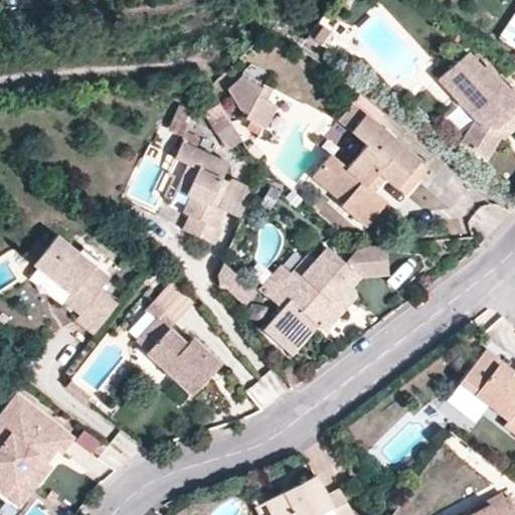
[(326,33),(320,28),(311,40),(317,44),(326,33)]
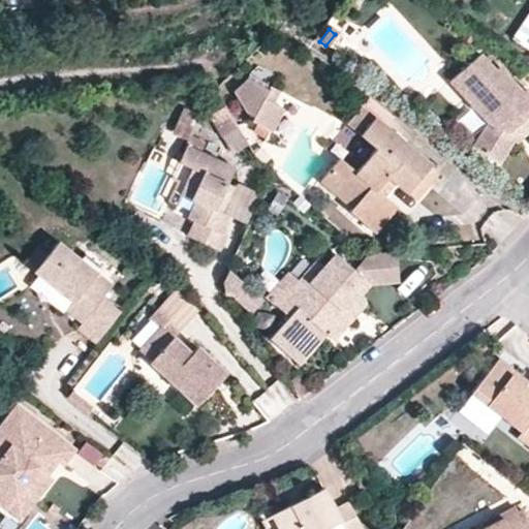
[(492,71),(477,57),(449,83),(488,125),(471,149),(493,168),(509,148),(527,133),(528,135),(528,96),(524,90),(519,94),(496,68),(492,71)]
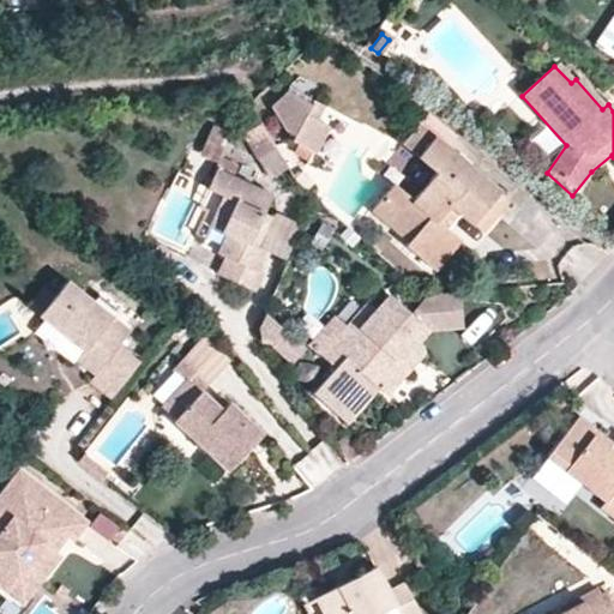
[(336,113),(327,106),(325,109),(304,91),(293,109),(306,134),(308,137),(321,121),(326,125),(336,113)]
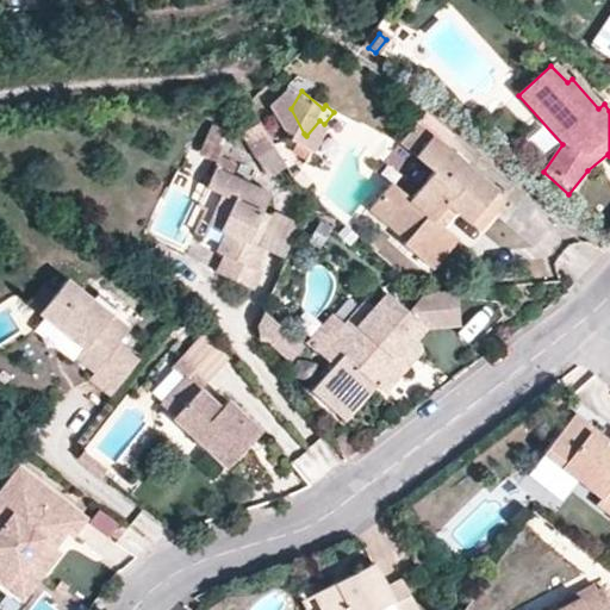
[(418,112),(398,132),(408,142),(429,122),(418,112)]
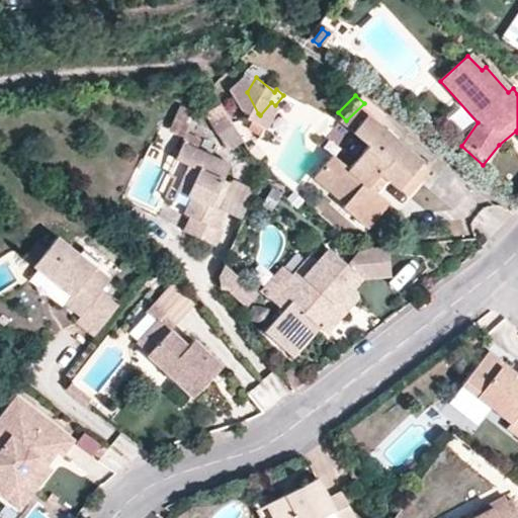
[(178,102),(167,126),(185,135),(196,110),(178,102)]
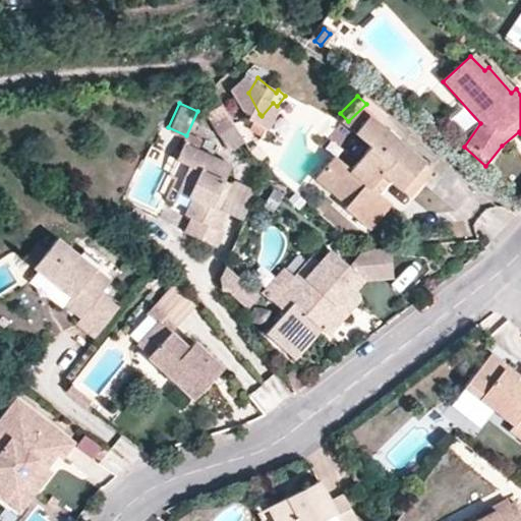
[(277,106),(273,103),(262,116),(258,120),(273,134),(289,116),(277,106)]
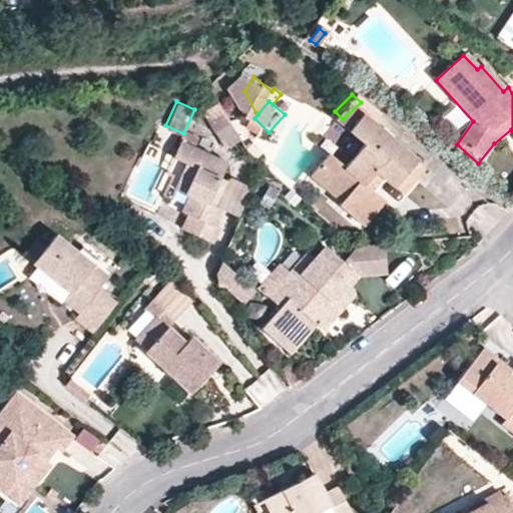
[(200,115),(212,137),(227,128),(215,107),(200,115)]
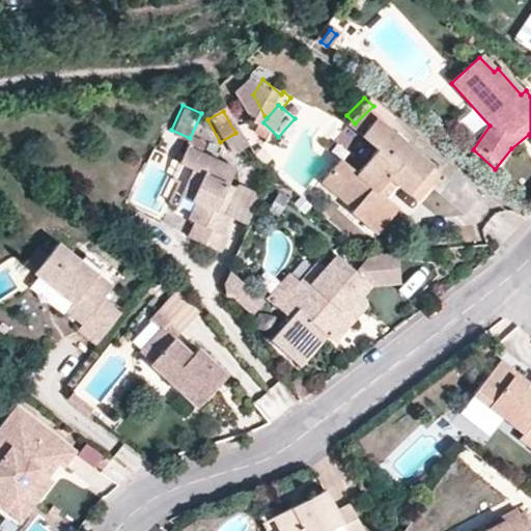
[(442,177),(376,117),(361,137),(375,149),(357,172),(341,160),(323,182),(353,208),(350,213),(361,223),(384,196),(397,182),(420,202),(442,177)]
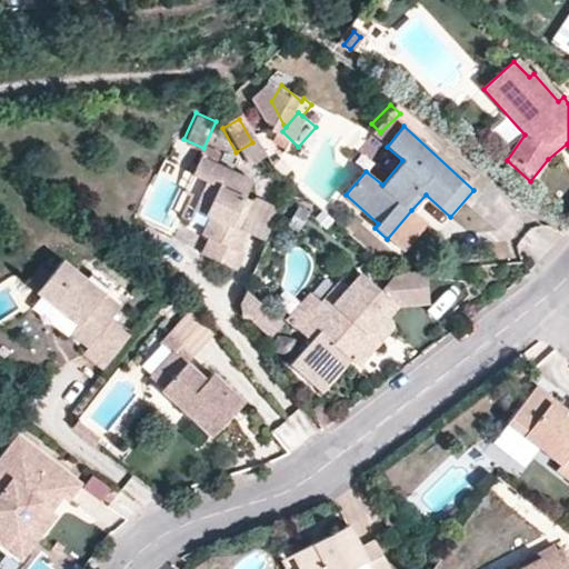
[(280,158),(272,166),(286,178),(292,169),(280,158)]
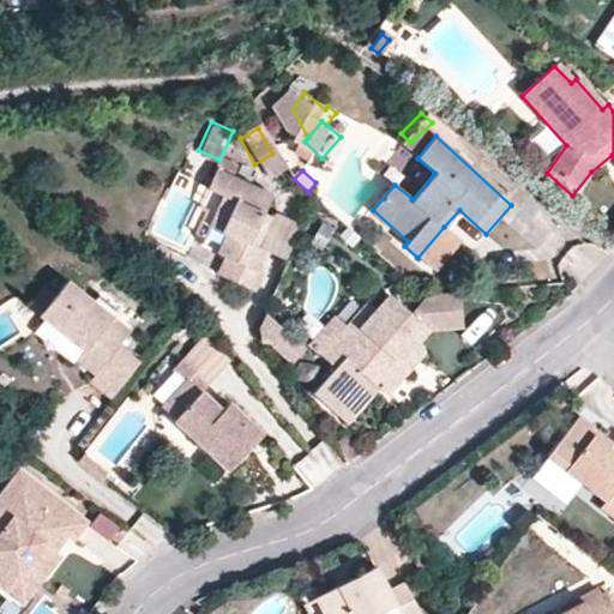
[(263,216),(271,198),(216,174),(208,193),(223,202),(211,229),(228,238),(220,256),(226,259),(220,277),(256,293),(264,275),(258,271),(266,254),(257,251),(265,233),(257,230),(263,216)]
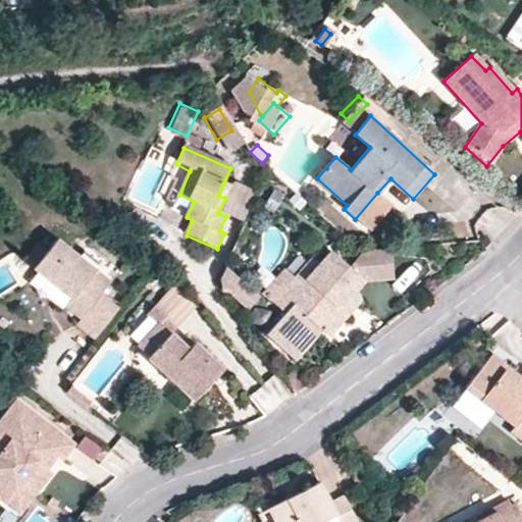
[(230,187),(223,184),(218,196),(225,198),(230,187)]
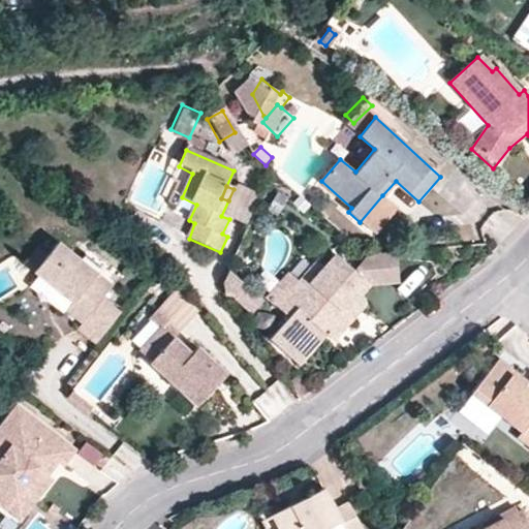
[(397,207),(382,195),(360,222),(373,234),(397,207)]
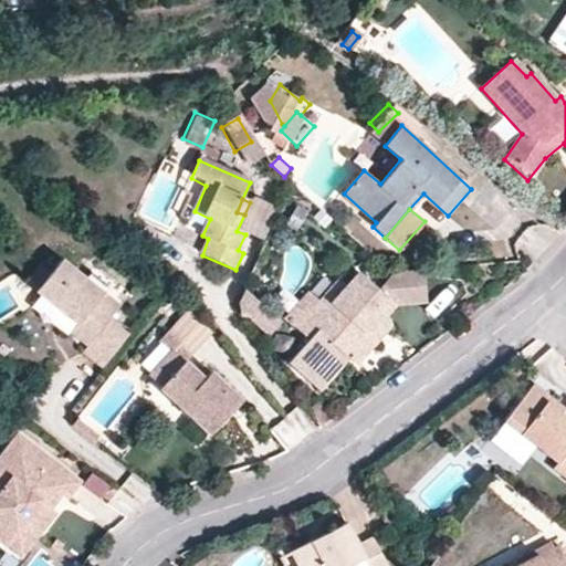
[(111,323),(121,311),(62,265),(51,280),(38,297),(79,328),(73,336),(91,349),(111,323)]
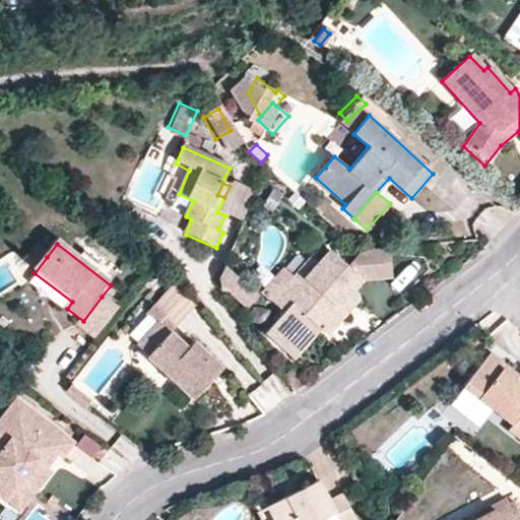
[(394,276),(391,246),(361,249),(347,265),(362,277),(394,276)]
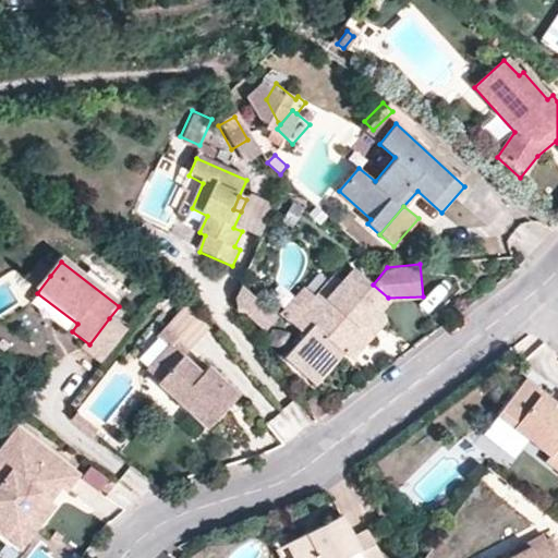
[(37,293),(50,276),(39,267),(26,284),(37,293)]
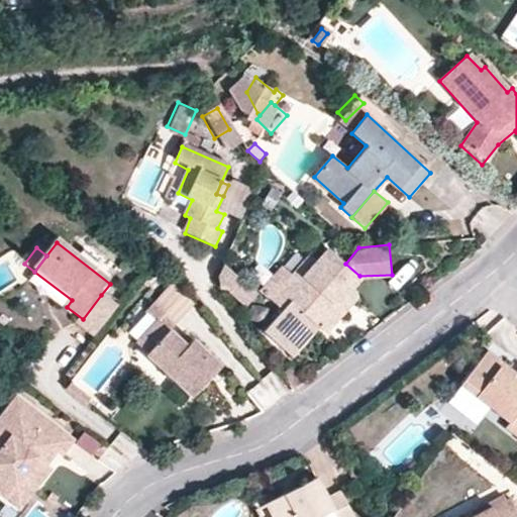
[(283,311),(284,312),(291,303),(313,322),(319,326),(326,332),(342,313),(333,305),(349,287),(359,276),(345,264),(327,248),(316,262),(308,254),(270,298),(283,311)]
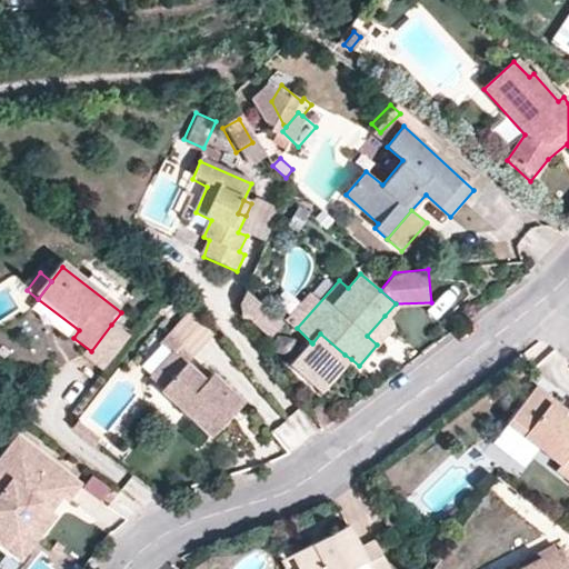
[(251,293),(247,292),(243,311),(249,325),(259,320),(269,309),(251,293)]
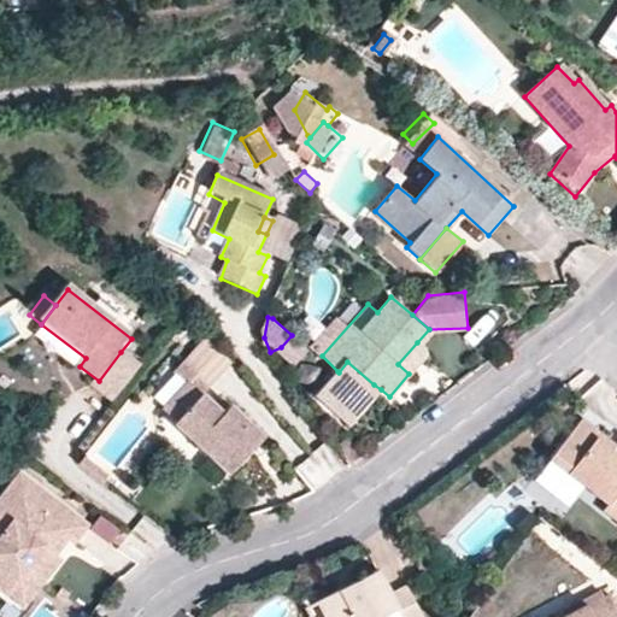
[(428,351),(417,342),(398,364),(409,374),(428,351)]
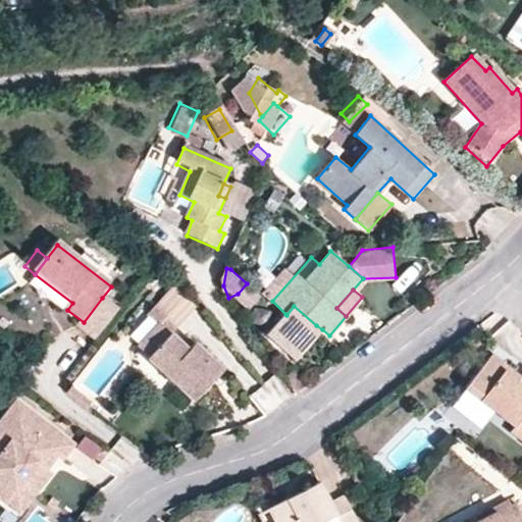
[(98,343),(120,313),(102,298),(84,322),(79,328),(98,343)]
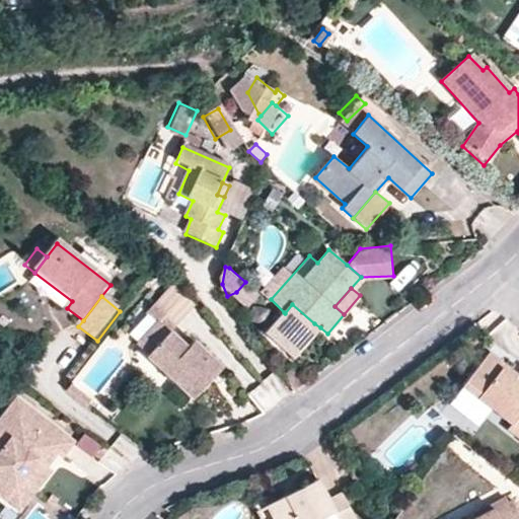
[(305,336),(314,323),(292,304),(285,313),(283,315),(305,336)]
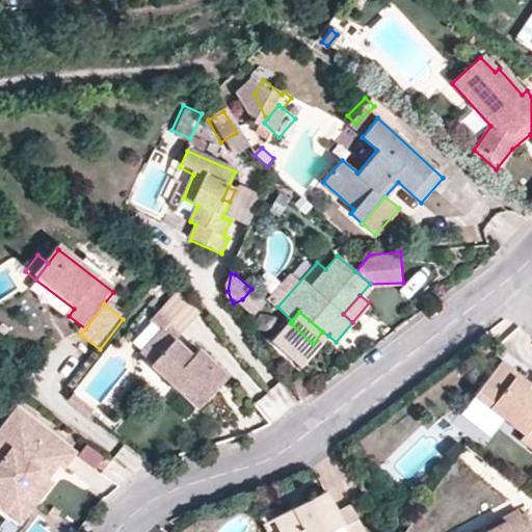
[(301,367),(328,336),(322,331),(313,344),(290,323),(292,321),(291,320),(271,341),(301,367)]
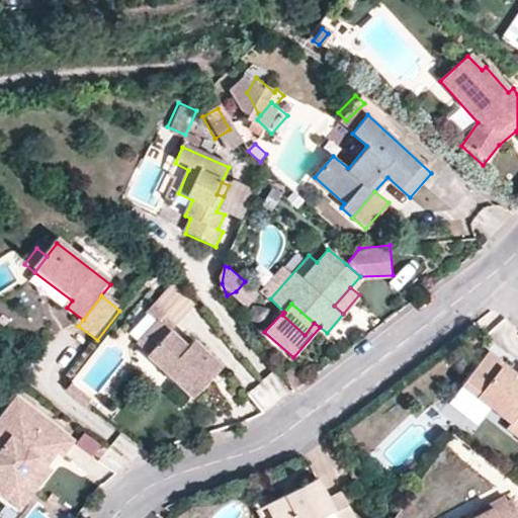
[(138,347),(149,358),(169,334),(158,325),(138,347)]
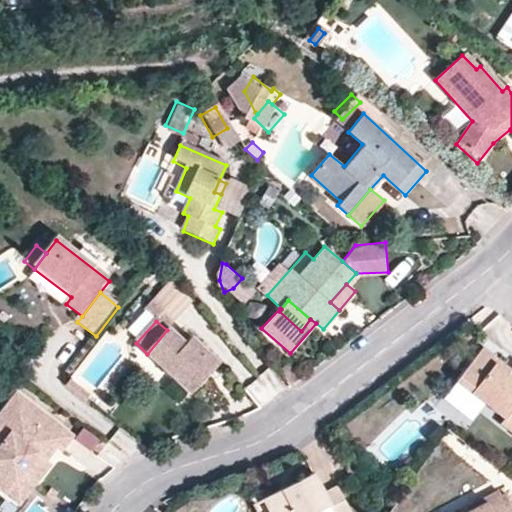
[(185,346),(167,330),(147,354),(193,395),(220,365),(192,339),(185,346)]
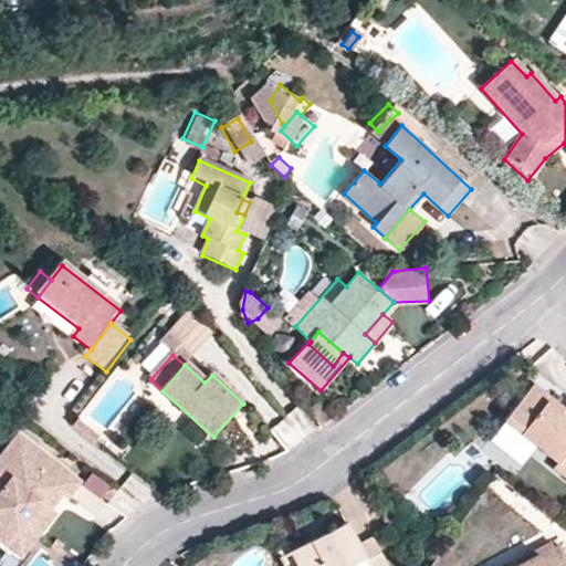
[(565,416),(561,411),(564,407),(532,384),(504,421),(559,462),(554,468),(565,477),(565,416)]
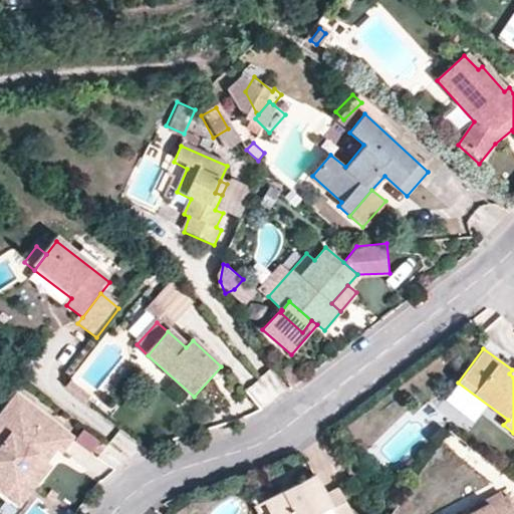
[(74,438),(16,395),(0,416),(0,490),(22,507),(54,464),(49,460),(40,454),(49,441),(58,448),(63,452),(74,438)]
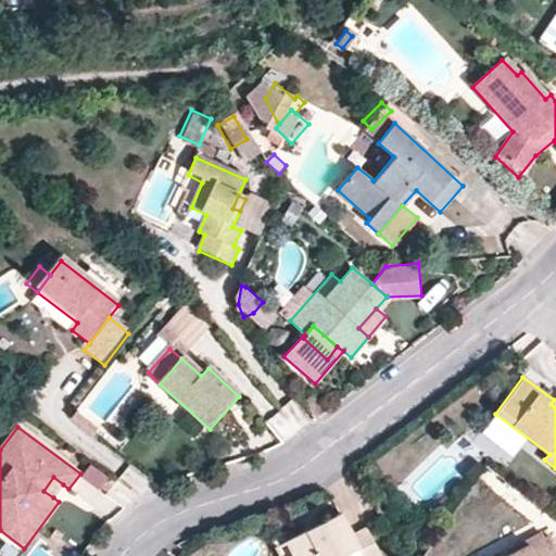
[(86,463),(80,478),(106,488),(112,471),(86,463)]
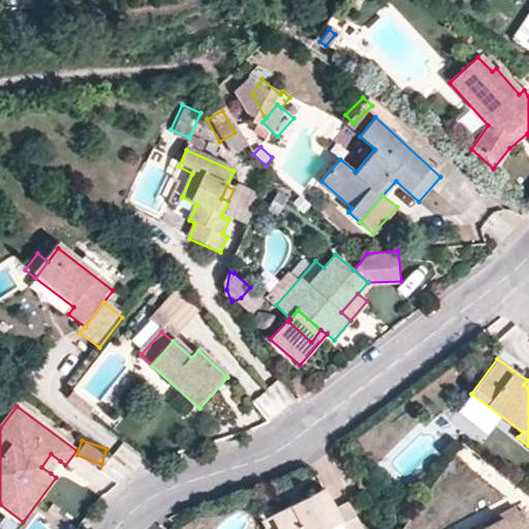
[(51,473),(60,461),(51,454),(41,467),(51,473)]
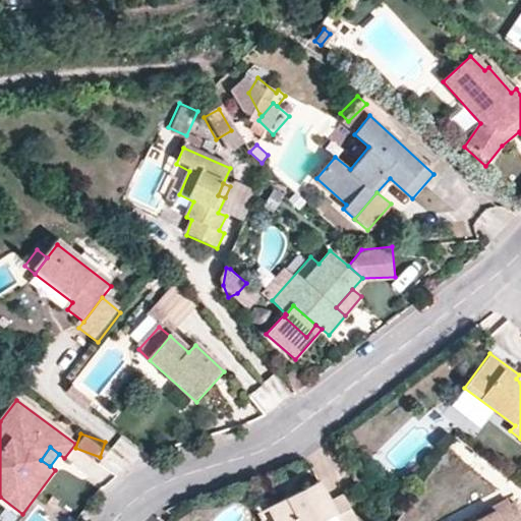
[(321,480),(299,491),(301,496),(292,501),(290,497),(271,507),(277,520),(327,520),(337,517),(338,520),(358,520),(344,495),(331,502),(321,480)]
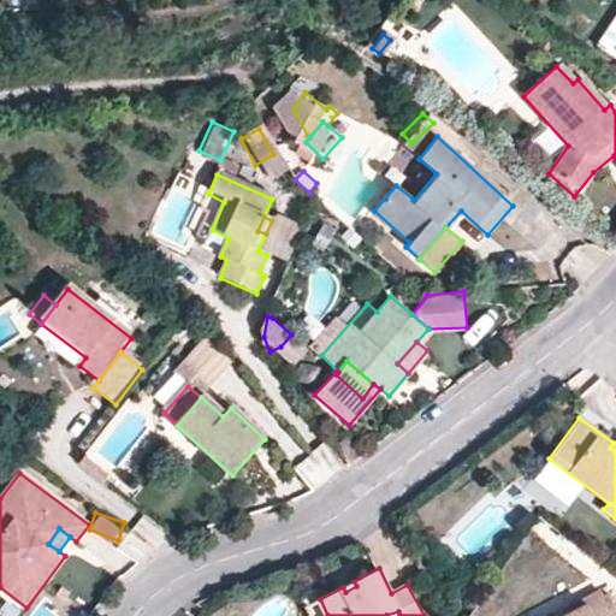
[(354,581),(343,587),(345,592),(356,586),(354,581)]
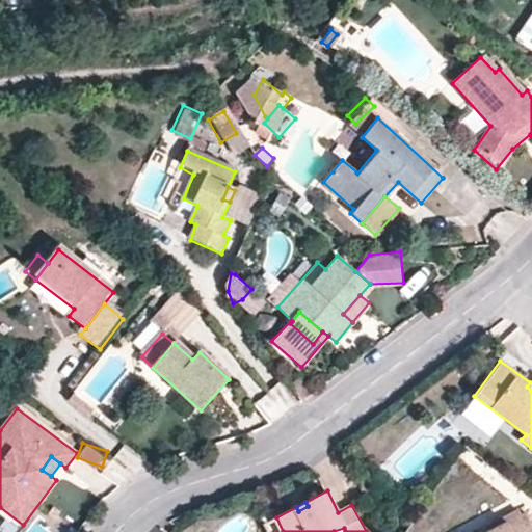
[(531,531),(531,526),(525,512),(486,531),(531,531)]
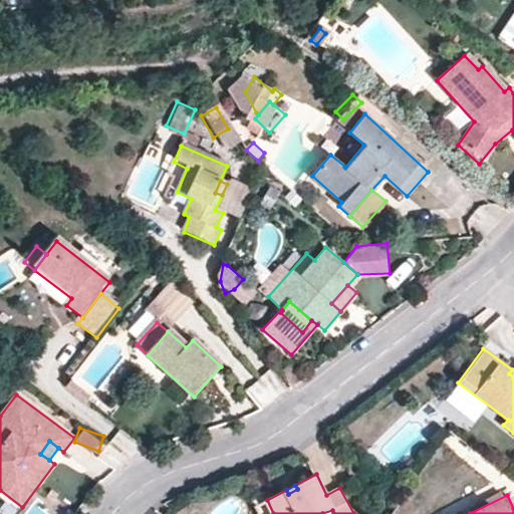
[(260,513),(273,513),(267,500),(256,505),(260,513)]
